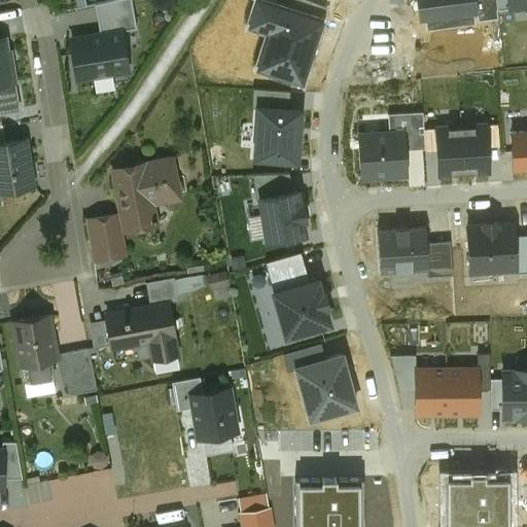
[(258,66),(302,79),(321,19),(262,0),(257,0),(250,23),(270,30),(258,66)]
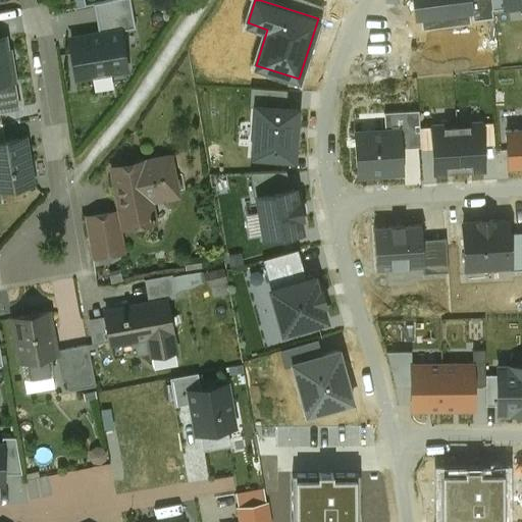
[(413,0),(416,17),(472,10),(470,0),(413,0)]
